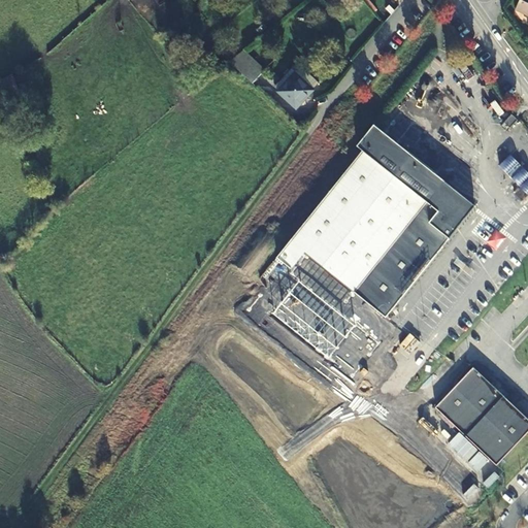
[(527,13),(527,0),(519,0),(516,8),(527,13)]
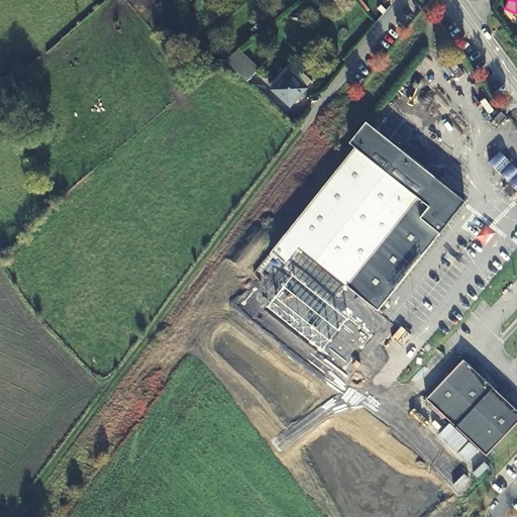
[(238,50),(227,64),(246,82),(259,69),(238,50)]
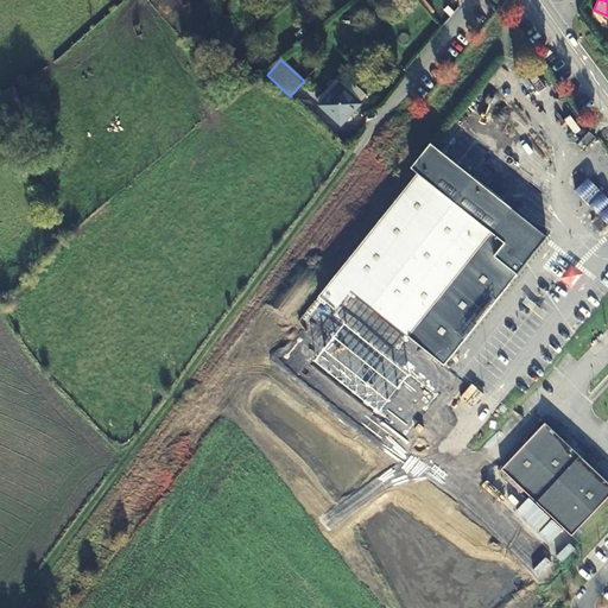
[(314,100),(340,124),(366,95),(340,71),(314,100)]
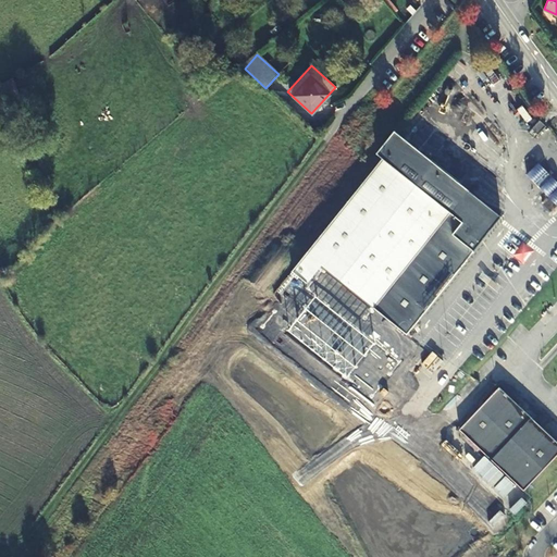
[(537,123),(532,128),(537,135),(543,130),(537,123)]
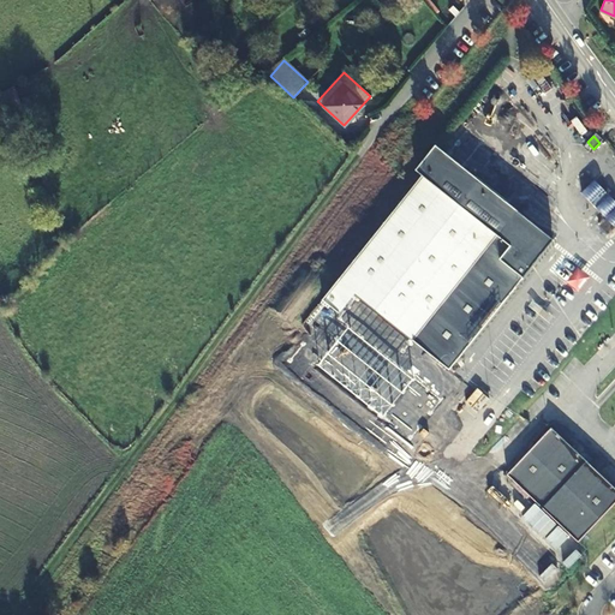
[(424,173),(326,298),(400,357),(416,338),(452,366),(555,236),(437,143),(417,168),(424,173)]
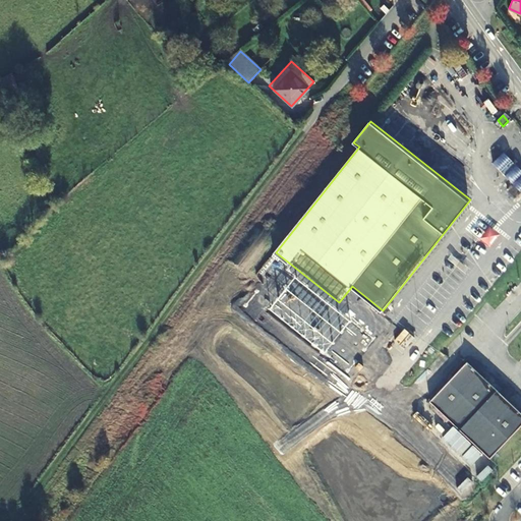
[(520,187),(520,164),(513,156),(507,150),(496,161),(502,167),(511,177),(519,185),(520,187)]
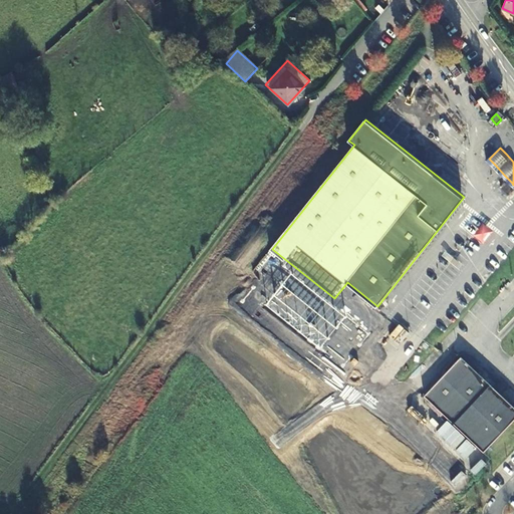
[(513,410),(458,357),(421,398),(480,454),(513,417),(513,410)]
